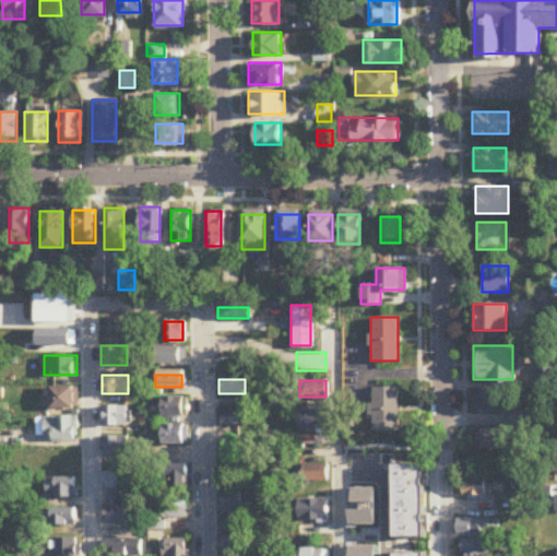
[(398,427),(398,385),(372,385),(372,427),(398,427)]
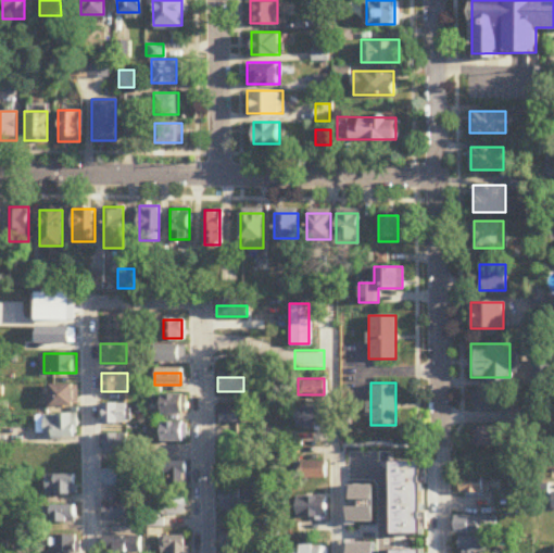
[(76,405),(76,385),(49,385),(49,405),(76,405)]
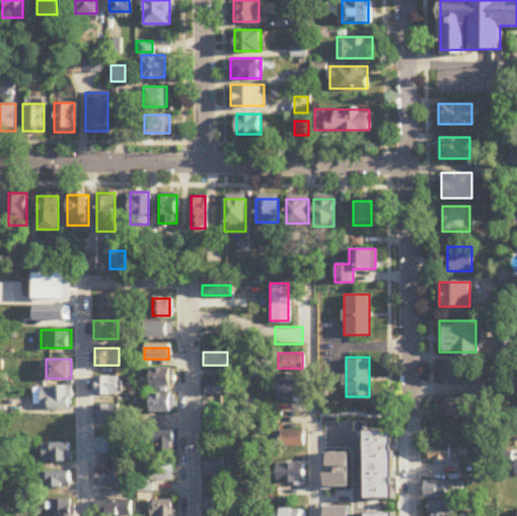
[(472,364),(441,364),(441,382),(472,382),(472,364)]
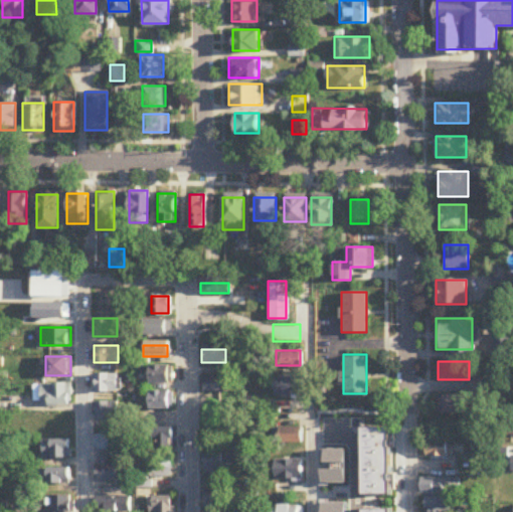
[(147,381),(170,381),(170,364),(147,364),(147,381)]
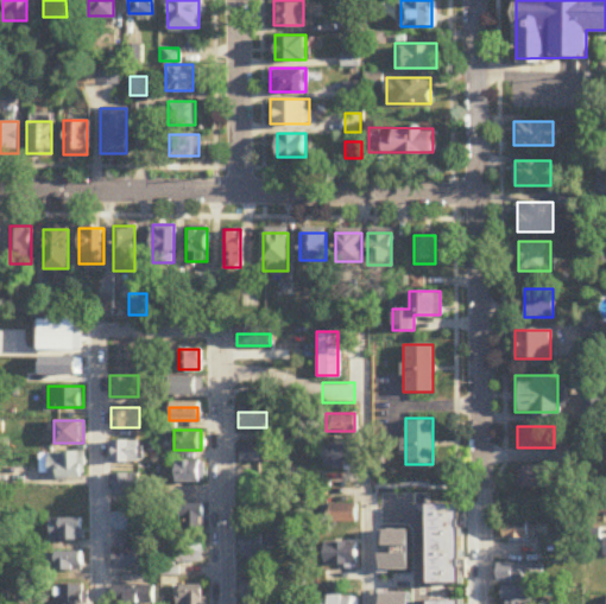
[(107,461),(139,461),(139,440),(107,440),(107,461)]
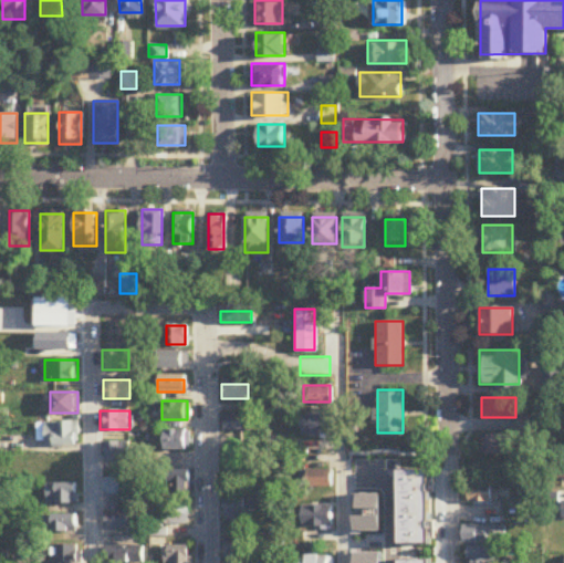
[(330,428),(330,412),(299,412),(299,428),(330,428)]
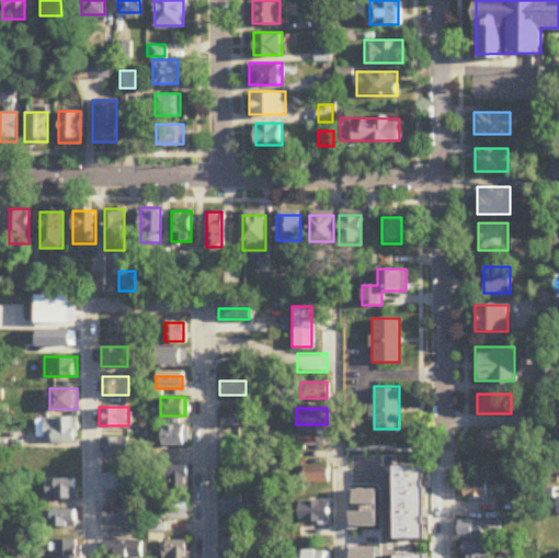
[(248,424),(248,411),(221,411),(221,424),(248,424)]
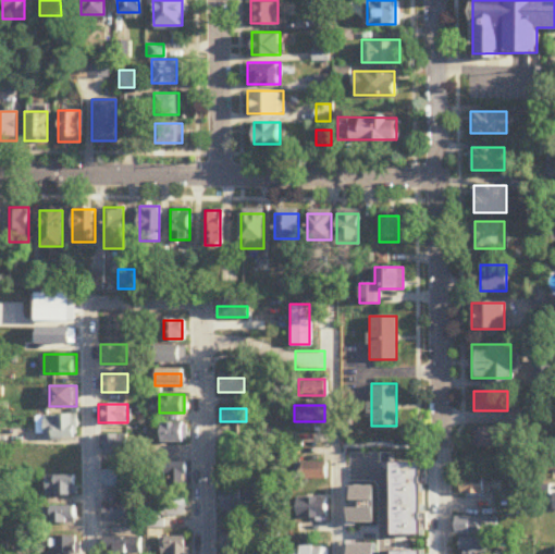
[(40,415),(40,436),(75,436),(75,414),(40,415)]
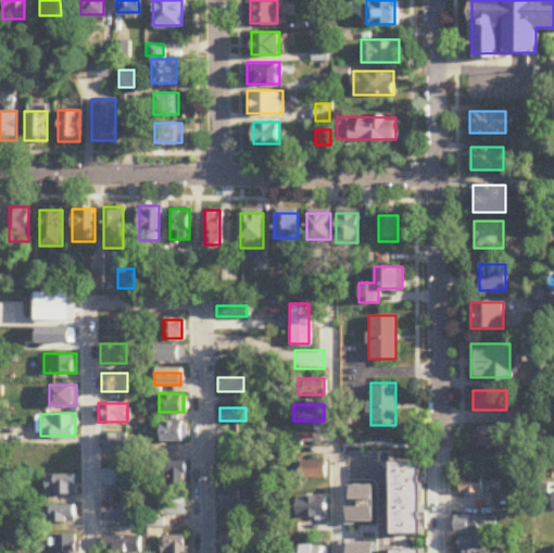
[(184,420),(160,420),(160,440),(184,440),(184,420)]
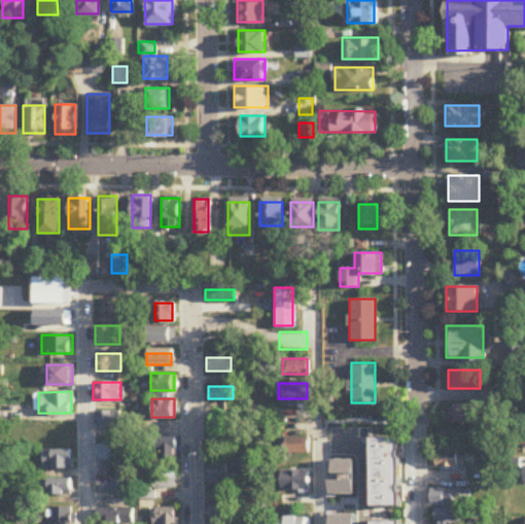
[(448,404),(448,422),(477,422),(477,404),(448,404)]
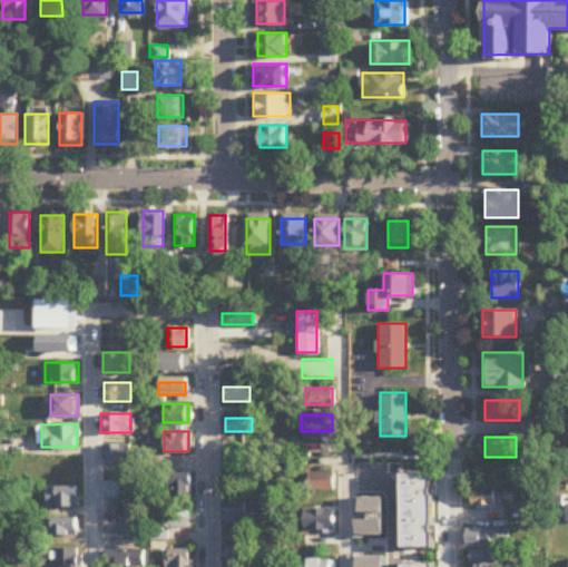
[(106,443),(106,463),(130,463),(130,443),(106,443)]
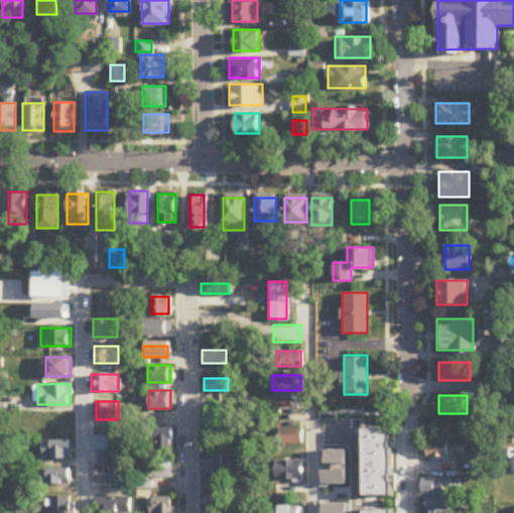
[(388,453),(390,453),(390,444),(392,444),(392,429),(387,430),(387,424),(361,425),(362,433),(359,433),(359,452),(362,452),(362,467),(359,467),(360,485),(362,485),(362,493),(389,493),(389,488),(394,488),(394,471),(391,471),(391,465),(388,465),(388,453)]
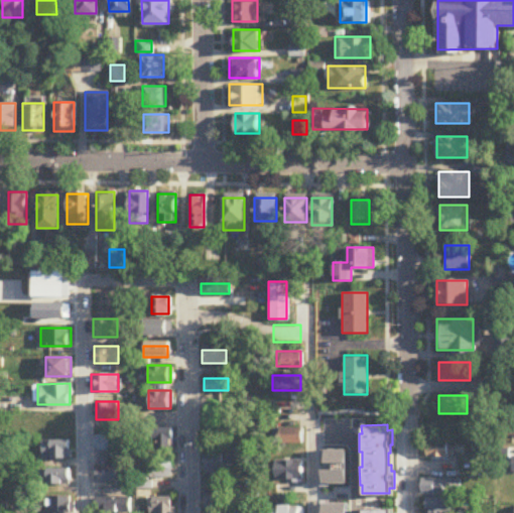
[(301,442),(301,426),(278,426),(278,442),(301,442)]
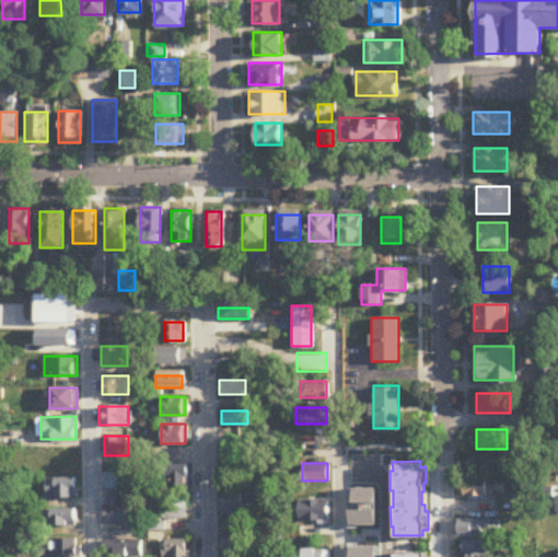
[(186,486),(186,465),(162,465),(162,486),(186,486)]
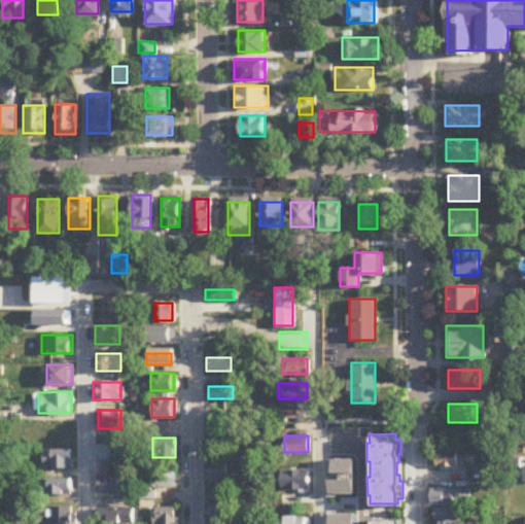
[(127,443),(97,443),(97,458),(127,458),(127,443)]
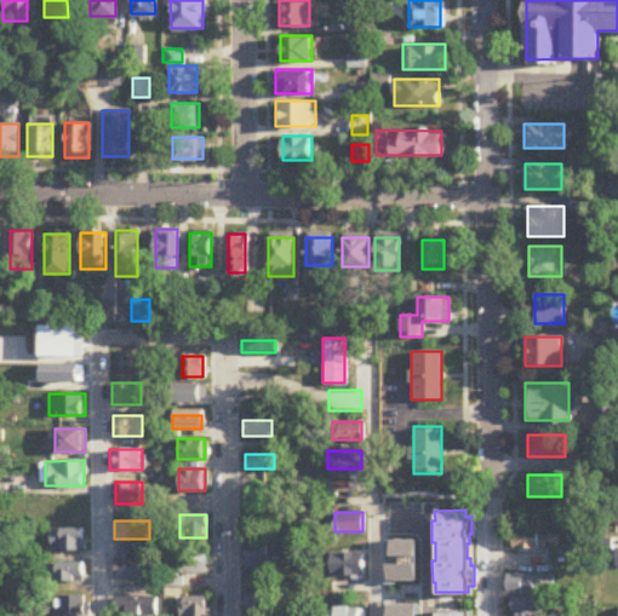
[(83,550),(83,529),(49,529),(49,550),(83,550)]
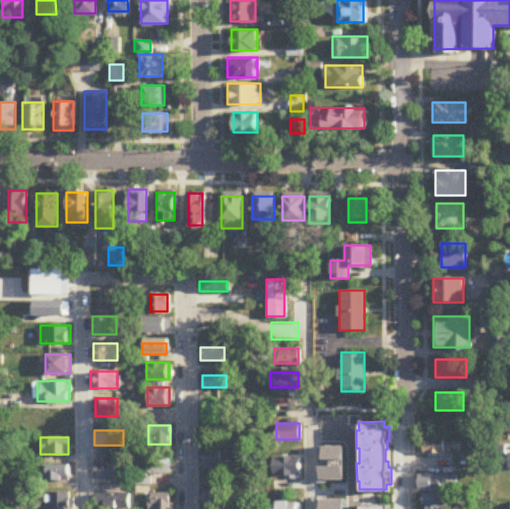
[(421,452),(448,452),(448,438),(421,438),(421,452)]
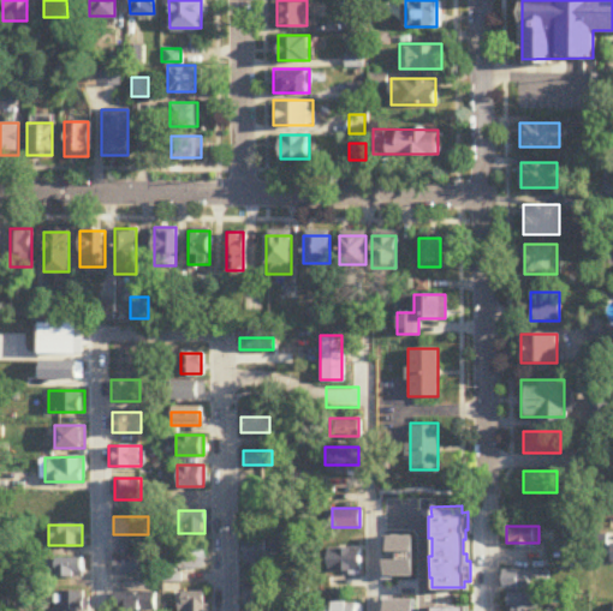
[(359,534),(326,534),(326,553),(359,553),(359,534)]
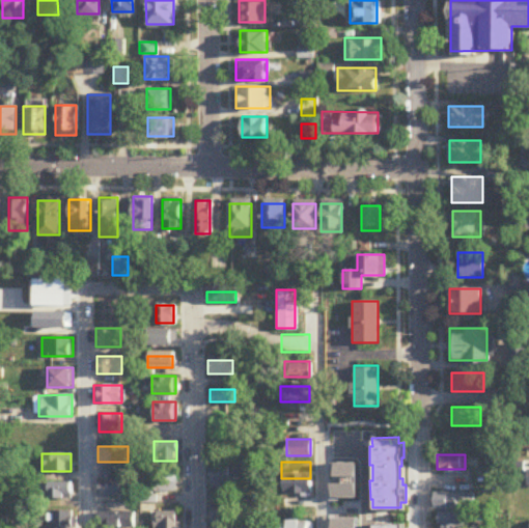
[(210,487),(239,487),(239,467),(210,467),(210,487)]
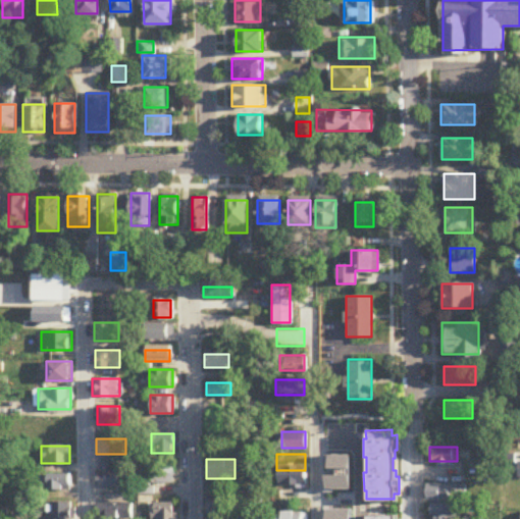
[(97,486),(132,486),(132,467),(108,467),(108,464),(97,464),(97,486)]
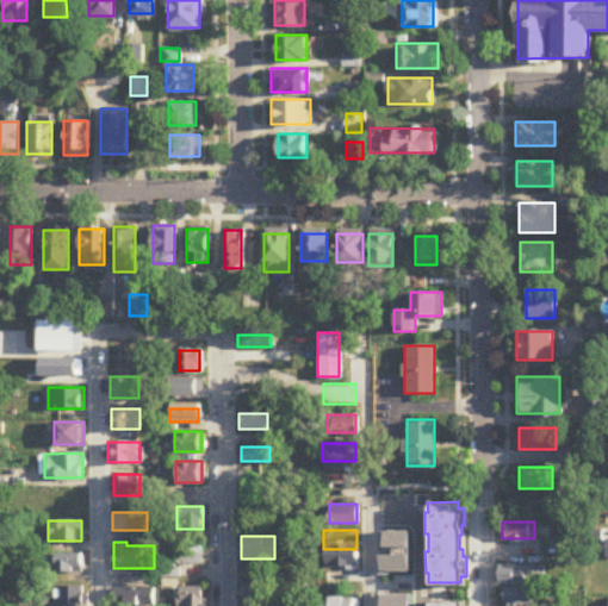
[(202,545),(175,545),(175,563),(202,563),(202,545)]
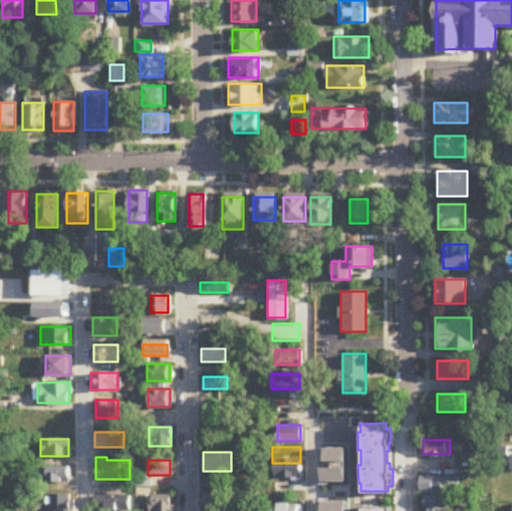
[(68,481),(68,466),(45,466),(45,481),(68,481)]
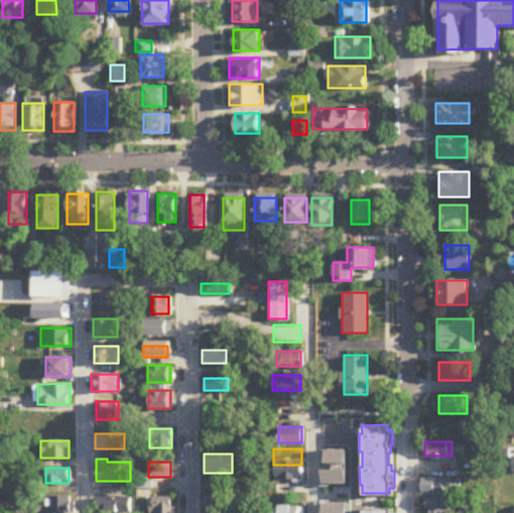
[(459,477),(420,477),(420,491),(459,491),(459,477)]
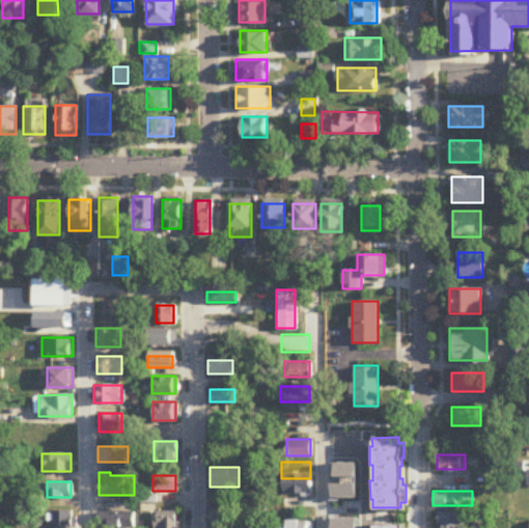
[(210,523),(230,523),(230,502),(210,502),(210,523)]
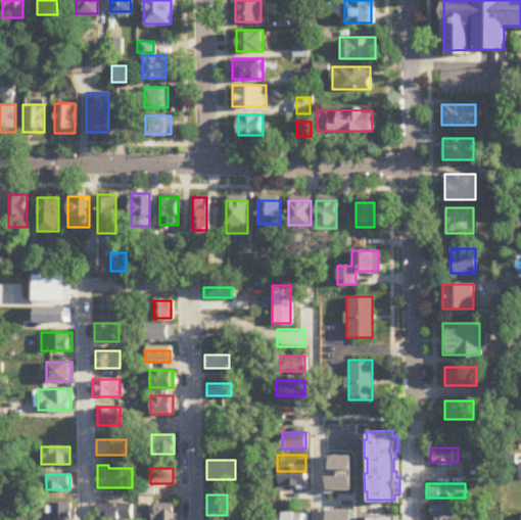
[(72,519),(72,503),(49,503),(49,519),(72,519)]
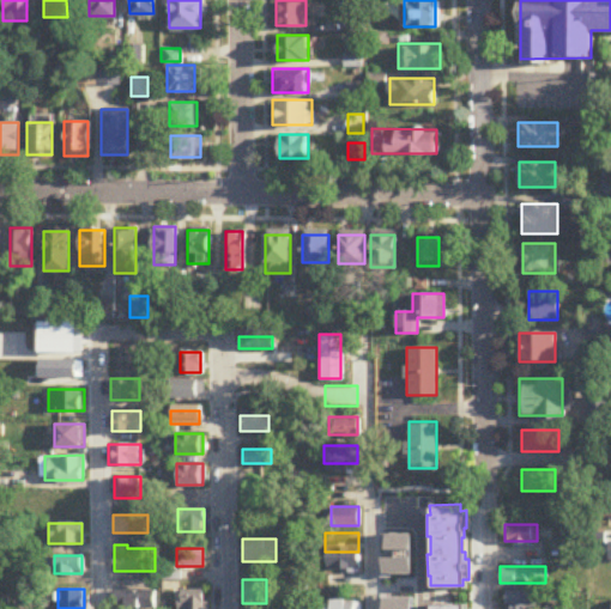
[(155,608),(155,590),(114,590),(114,608),(155,608)]
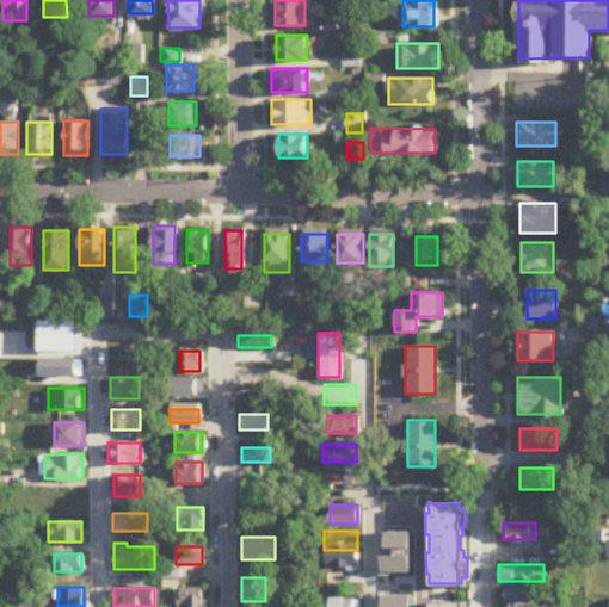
[(205,606),(205,592),(177,592),(177,606),(205,606)]
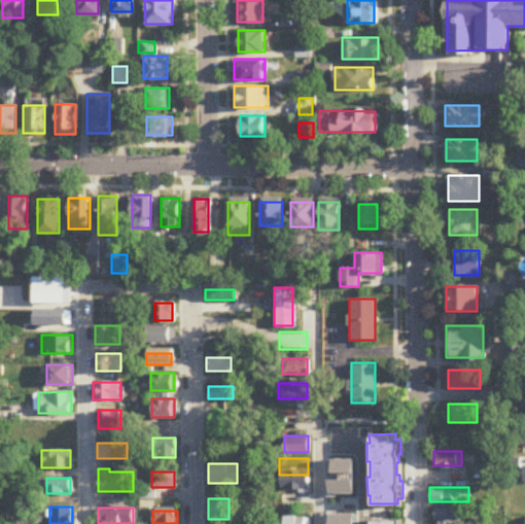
[(434,511),(434,523),(460,523),(461,511),(434,511)]
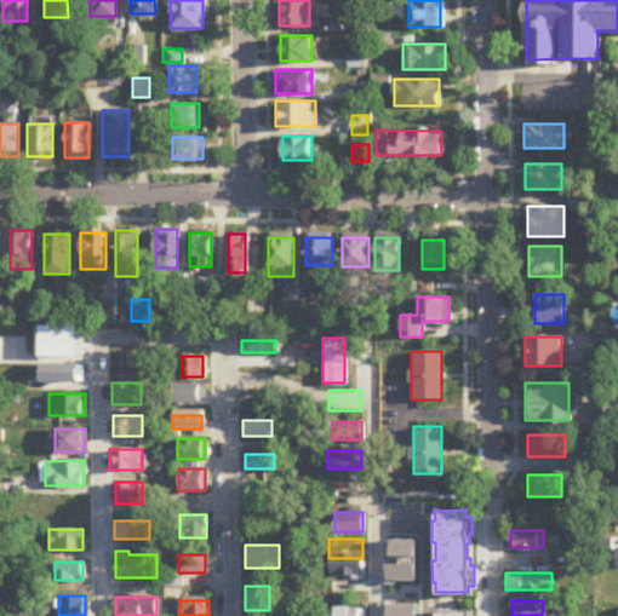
[(445,615),(445,602),(401,602),(401,615),(445,615)]
